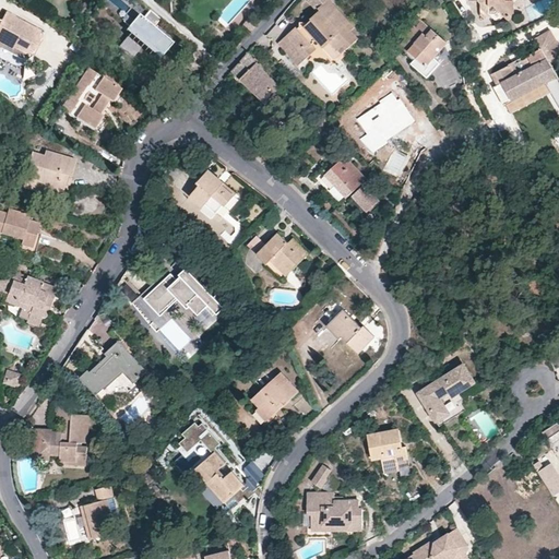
[(348,49),(359,39),(352,31),(355,27),(349,21),(345,19),(343,16),(343,12),(340,9),(336,8),(334,6),(334,2),(331,0),(328,0),(321,7),(321,10),(312,18),(316,22),(311,26),(307,22),(301,21),(300,27),(299,30),(297,27),(290,33),(294,37),(283,46),(298,66),(310,55),(304,46),(309,42),(311,45),(318,40),(324,48),(332,42),(340,50),(345,46),(348,49)]
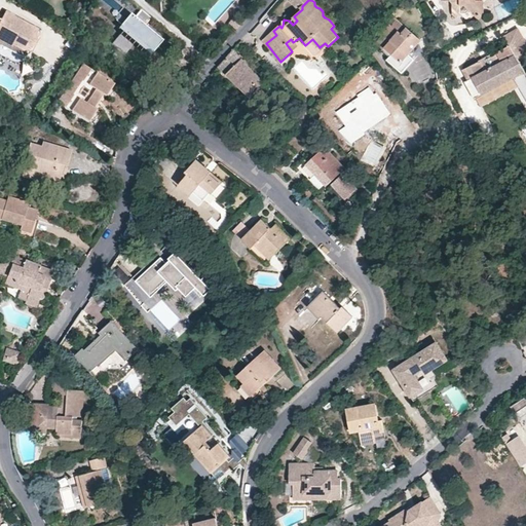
[(443,0),(444,0),(444,1),(453,1),(454,4),(455,14),(457,16),(459,19),(463,12),(463,6),(466,6),(476,14),(482,21),(486,14),(485,0),(443,0)]
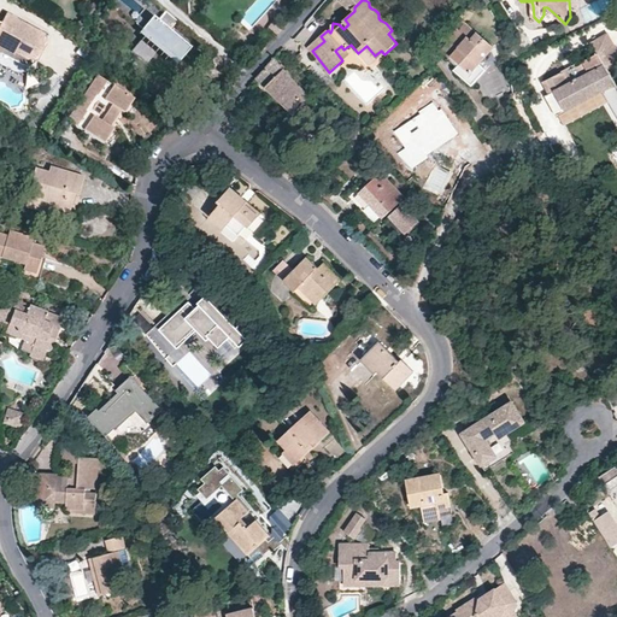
[(168,10),(160,18),(156,15),(141,31),(146,35),(134,50),(148,63),(160,48),(169,56),(178,64),(193,47),(171,29),(180,21),(168,10)]
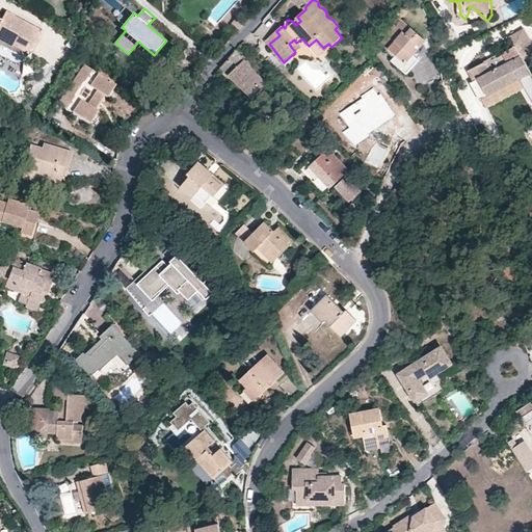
[(8,11),(3,20),(0,18),(0,41),(14,49),(15,47),(27,54),(28,51),(31,53),(41,36),(37,35),(41,31),(17,17),(8,11)]
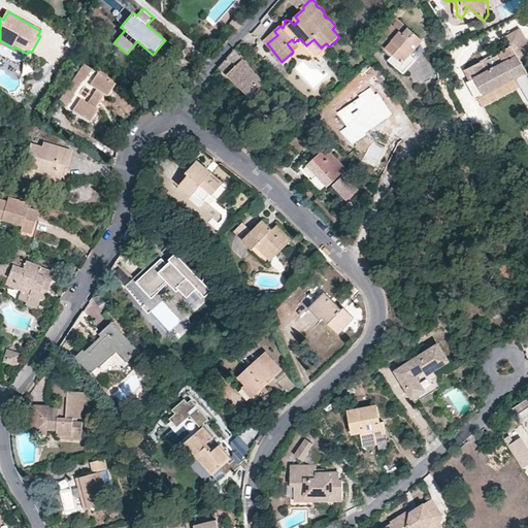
[(231,35),(244,21),(236,14),(225,30),(231,35)]
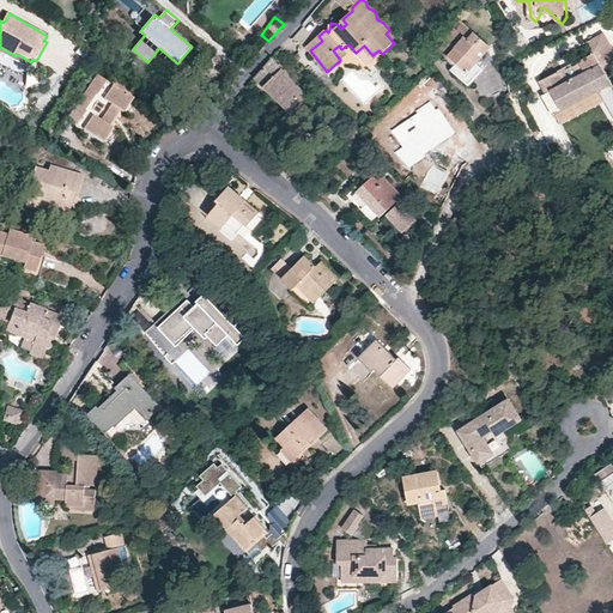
[(465,55),(455,66),(451,71),(462,79),(469,85),(474,79),(475,79),(484,70),(478,64),(491,47),(481,38),(467,24),(454,38),(451,37),(438,52),(447,60),(457,48),(465,55)]
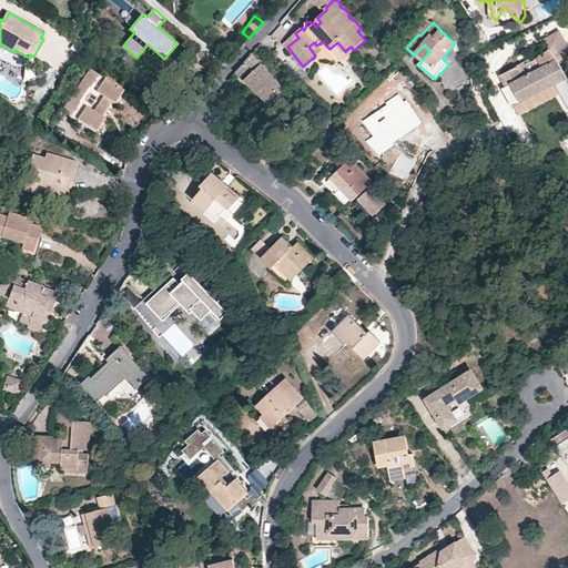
[(357,31),(365,40),(367,38),(361,28),(357,31)]
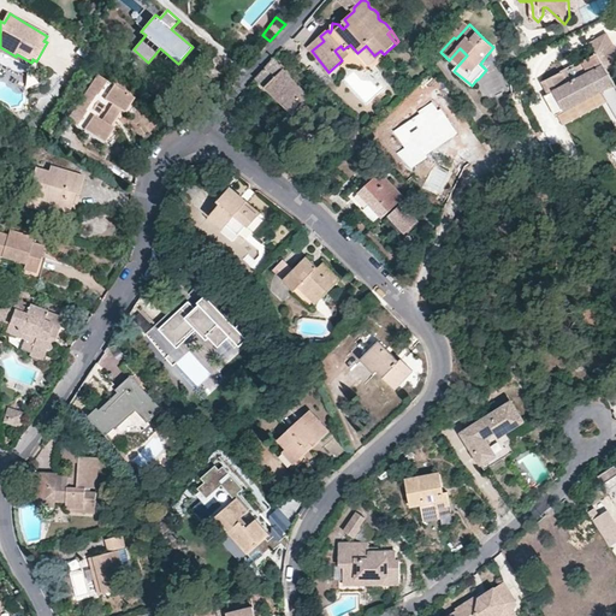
[(594,42),(599,52),(606,48),(614,61),(615,59),(615,37),(612,31),(594,42)]
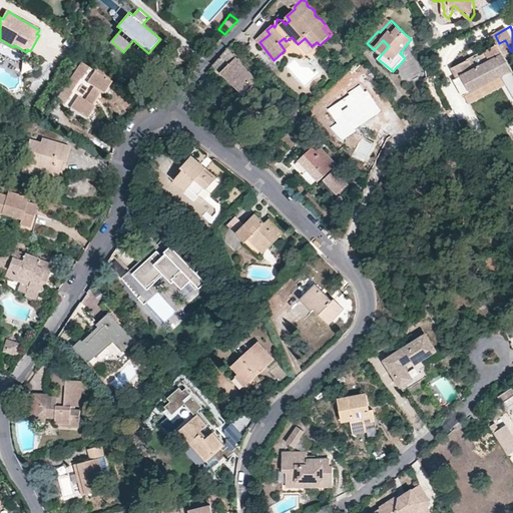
[(257,39),(260,42),(270,34),(267,30),(263,33),(257,39)]
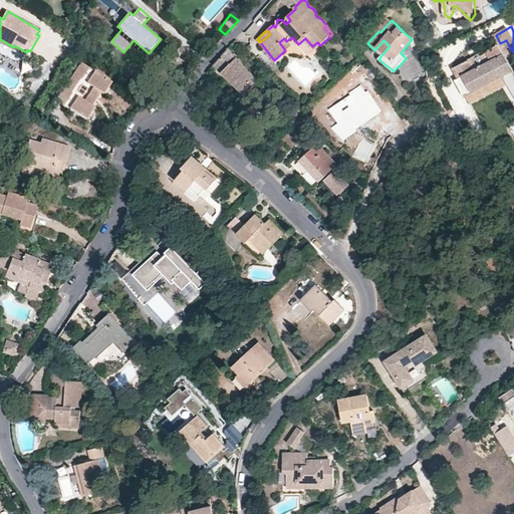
[(0,46),(2,47),(5,49),(17,55),(20,56),(23,55),(26,52),(14,45),(13,47),(0,39),(0,46)]
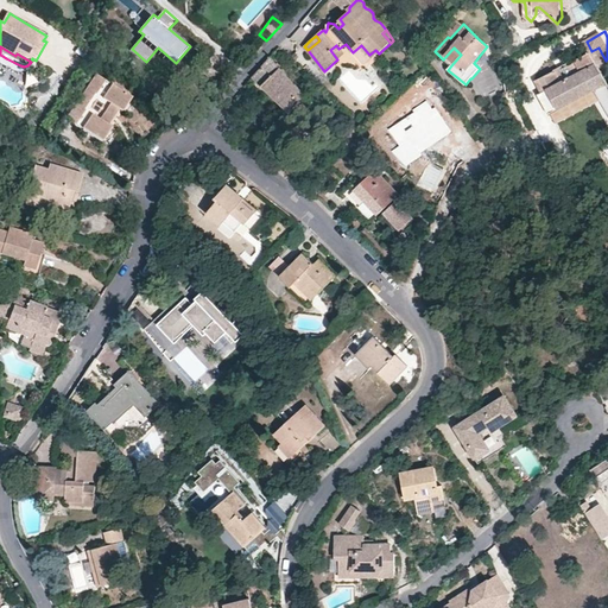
[(443,59),(451,65),(461,55),(454,48),(443,59)]
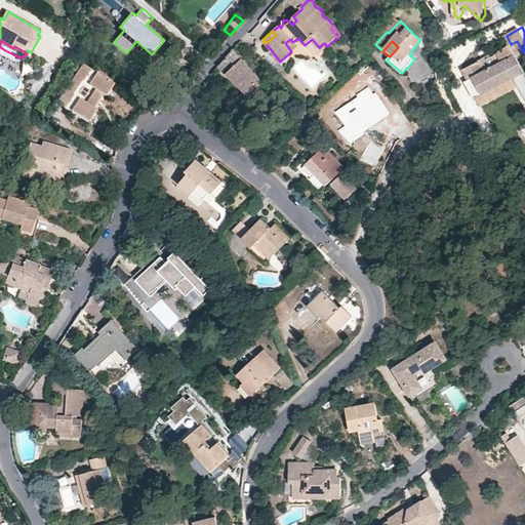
[(486,91),(524,71),(524,68),(511,44),(465,68),(471,78),(467,81),(475,96),(486,91)]
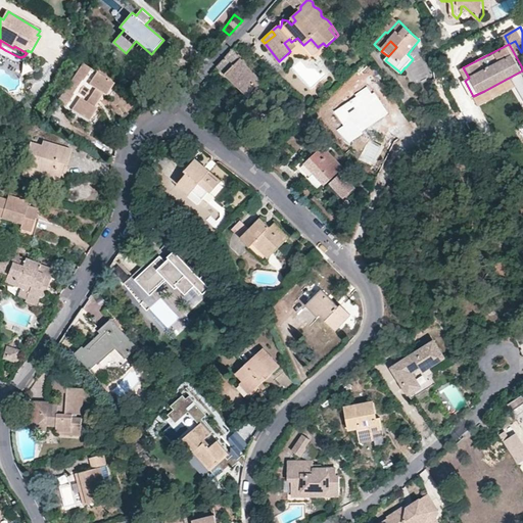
[(255,74),(234,48),(219,65),(250,97),(264,84),(256,73),(255,74)]
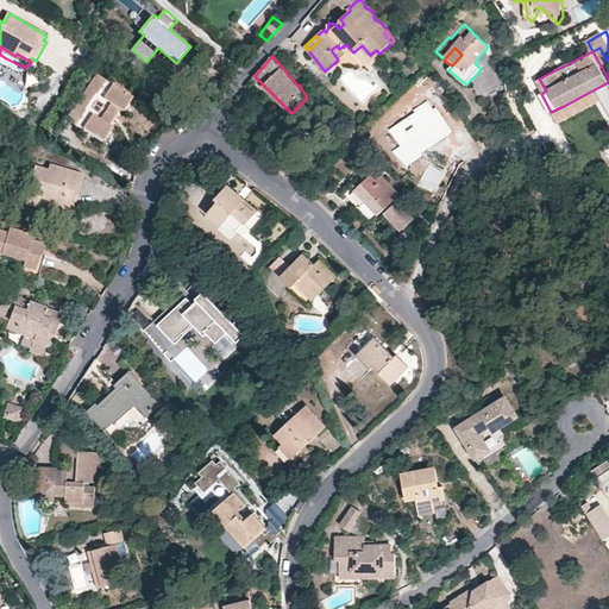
[(118,112),(121,114),(132,100),(98,76),(68,123),(101,145),(112,131),(107,127),(118,112)]
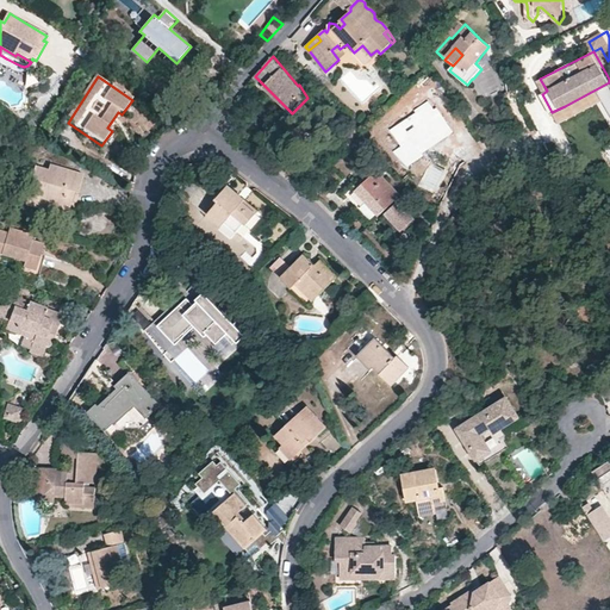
[(441,117),(444,113),(424,93),(412,104),(423,116),(433,107),(441,117)]
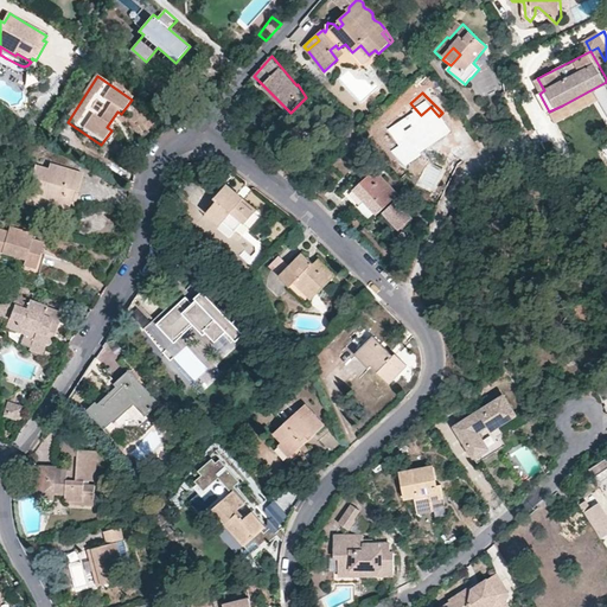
[(446,117),(442,113),(439,116),(430,107),(421,115),(410,103),(395,117),(401,123),(408,119),(421,133),(430,142),(451,122),(446,117)]
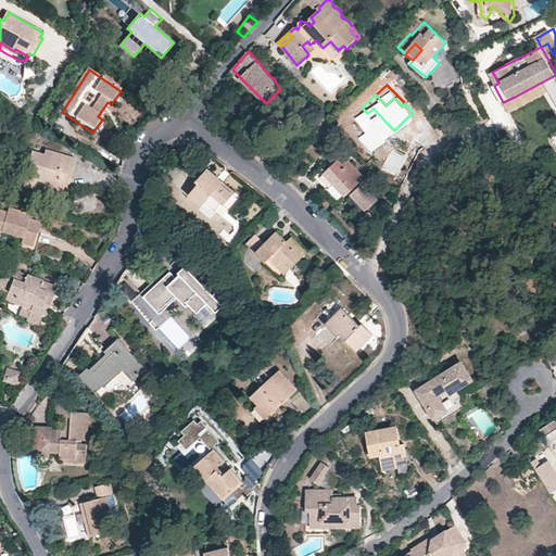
[(106,112),(111,104),(108,102),(98,116),(102,119),(106,112)]
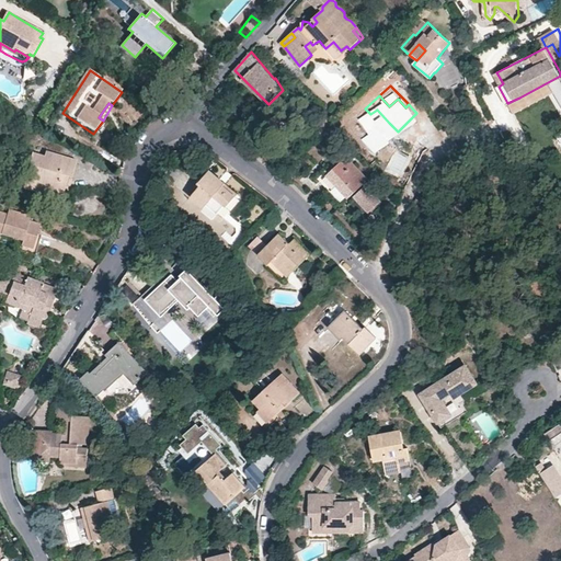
[(384,128),(389,123),(377,110),(370,114),(384,128)]
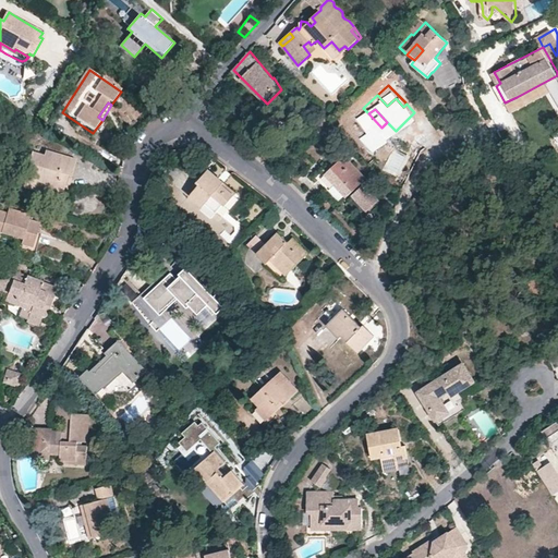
[(314,142),(306,150),(316,159),(325,150),(314,142)]
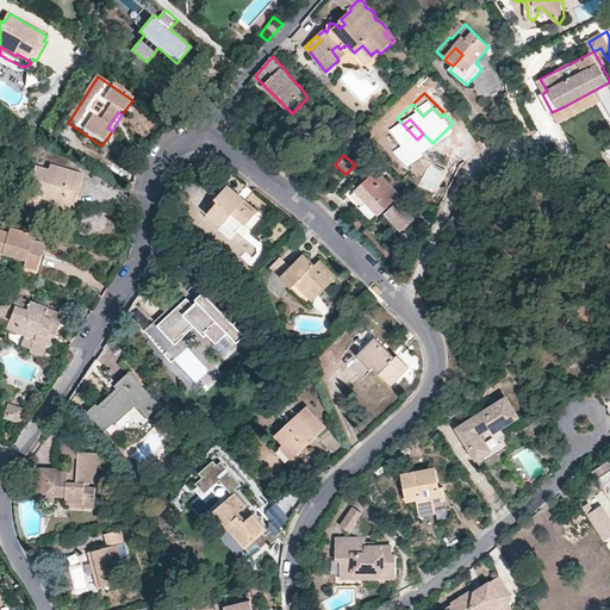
[(70,194),(78,197),(82,176),(48,168),(45,174),(32,170),(29,188),(30,190),(26,203),(68,212),(72,203),(68,201),(70,194)]
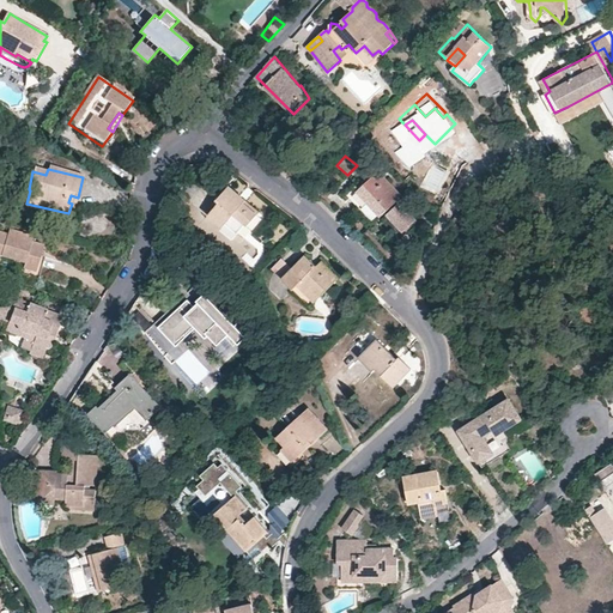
[(404,196),(380,170),(352,196),(356,202),(360,206),(366,200),(382,216),(404,196)]
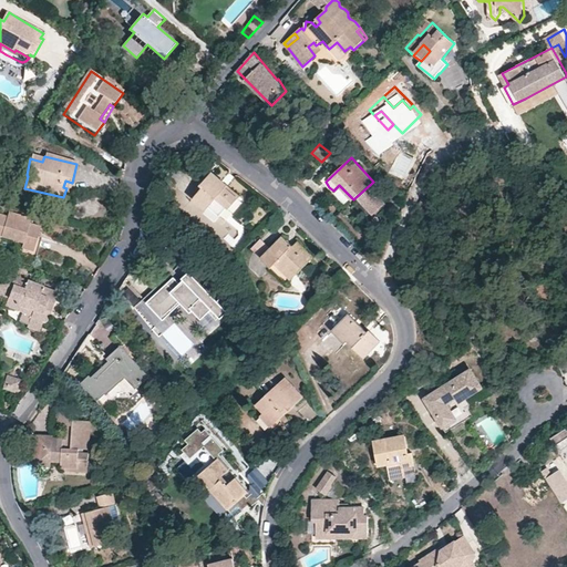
[(232,208),(240,198),(222,183),(224,181),(214,172),(203,185),(205,187),(195,198),(208,209),(210,207),(222,216),(229,207),(232,208)]
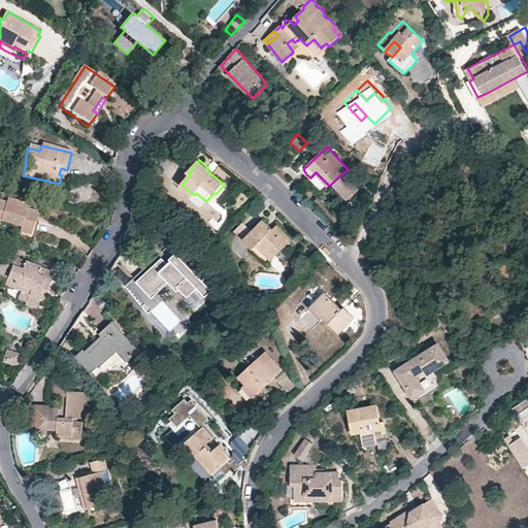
[(206,170),(224,185),(225,183),(211,170),(208,168),(206,170)]
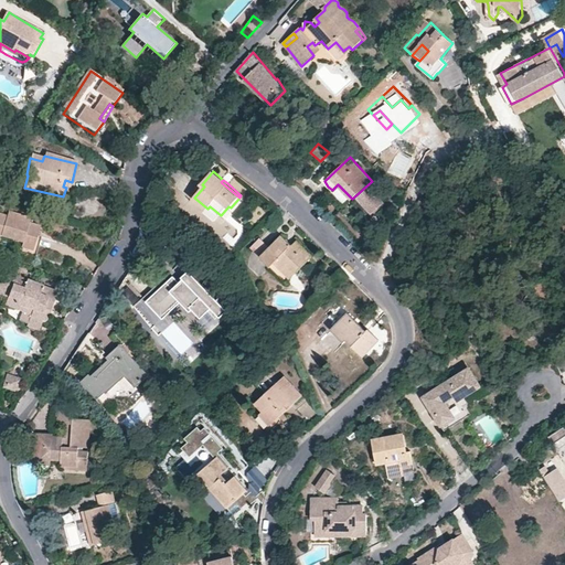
[(63,196),(24,188),(23,193),(62,203),(63,196)]
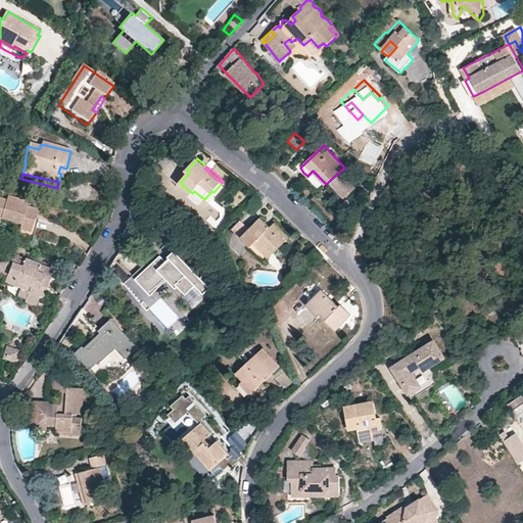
[(202,201),(204,199),(194,191),(192,193),(202,201)]
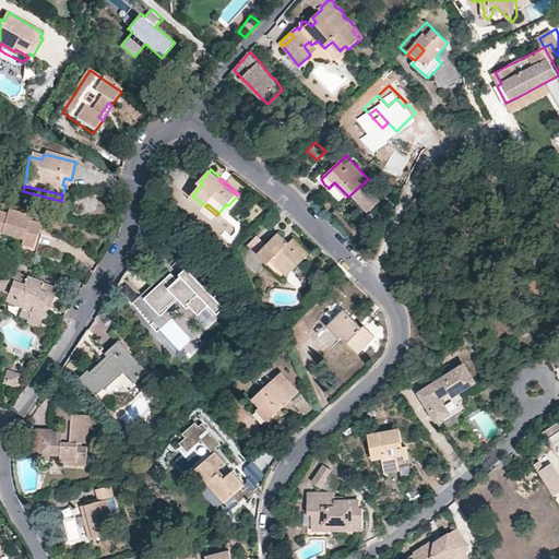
[(30,250),(35,234),(37,225),(27,222),(28,217),(7,211),(6,215),(0,213),(0,235),(19,241),(18,246),(30,250)]
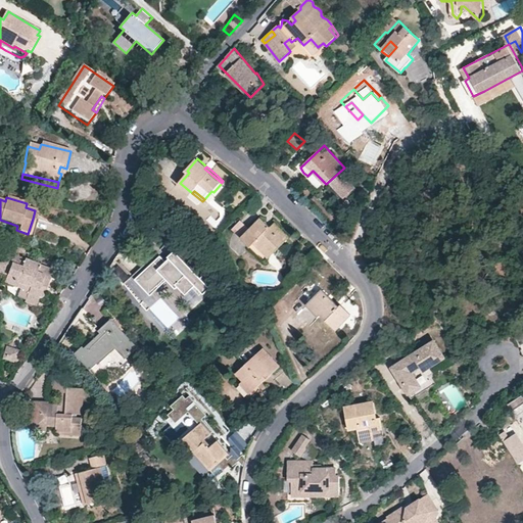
[(267,246),(275,253),(291,237),(283,229),(279,233),(272,227),(263,218),(243,237),(253,247),(257,242),(264,248),(267,246)]
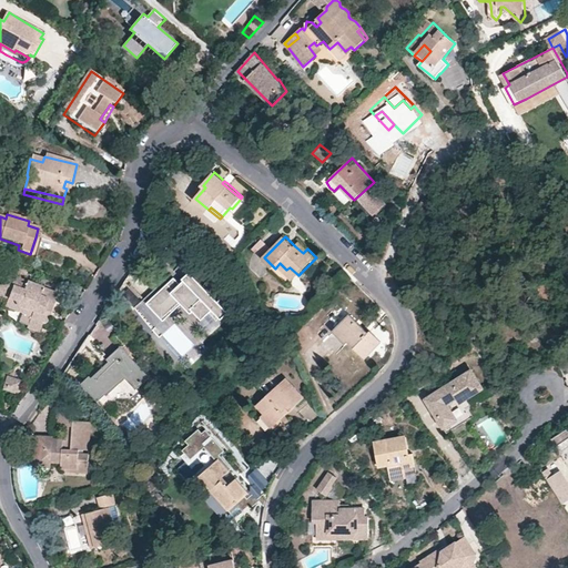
[(40,240),(36,237),(30,254),(18,250),(17,254),(32,260),(38,245),(40,240)]
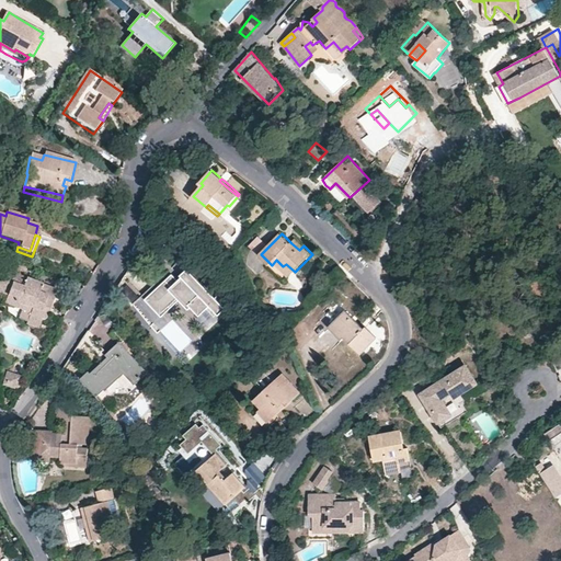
[(256,236),(249,245),(256,252),(264,243),(256,236)]
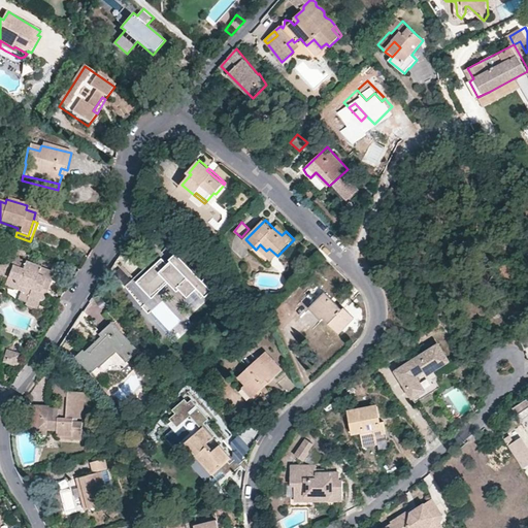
[(278,225),(274,229),(282,235),(286,231),(282,228),(278,225)]
